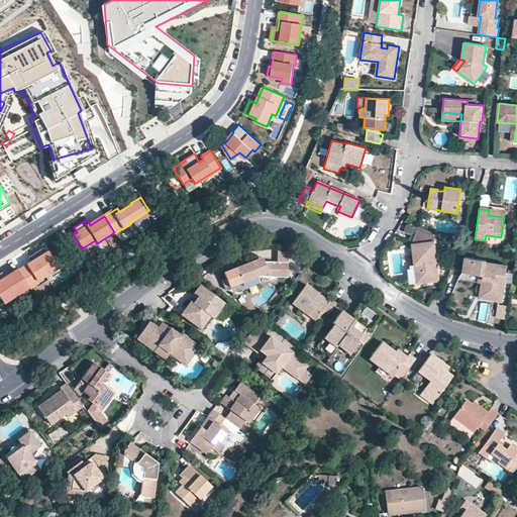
[(415,269),(417,288),(439,286),(434,232),(419,226),(413,241),(415,269)]
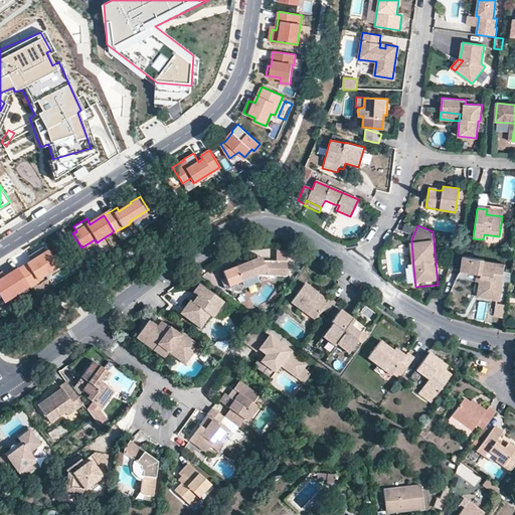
[(275,260),(287,261),(287,249),(276,248),(275,260)]
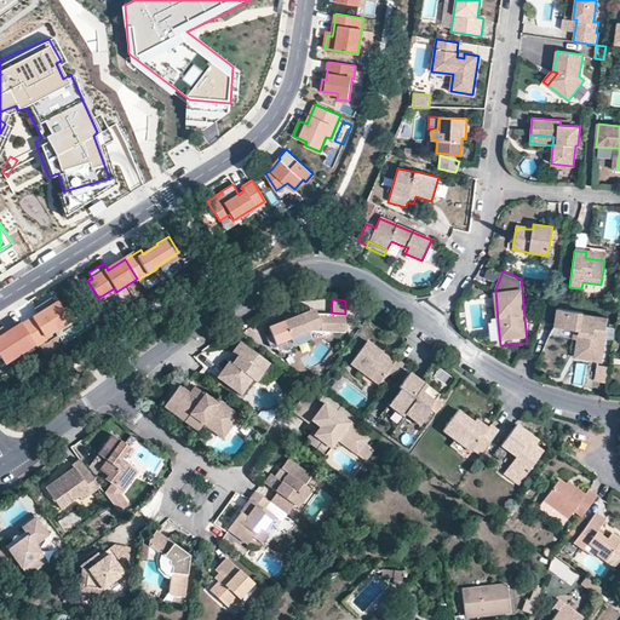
[(577,357),(601,361),(607,319),(583,315),(583,313),(558,309),(556,327),(579,332),(577,357)]
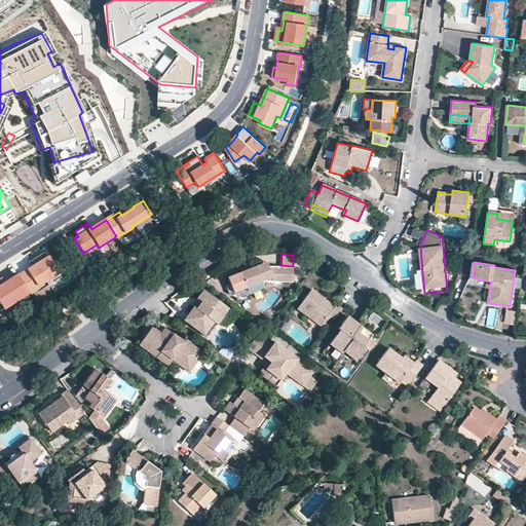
[(261,279),(292,282),(293,266),(280,265),(256,264),(228,274),(233,290),(261,279)]
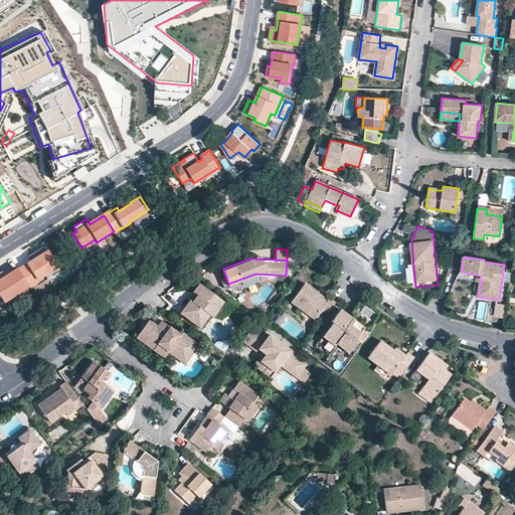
[(415,287),(413,268),(408,269),(409,272),(406,273),(408,287),(415,287)]
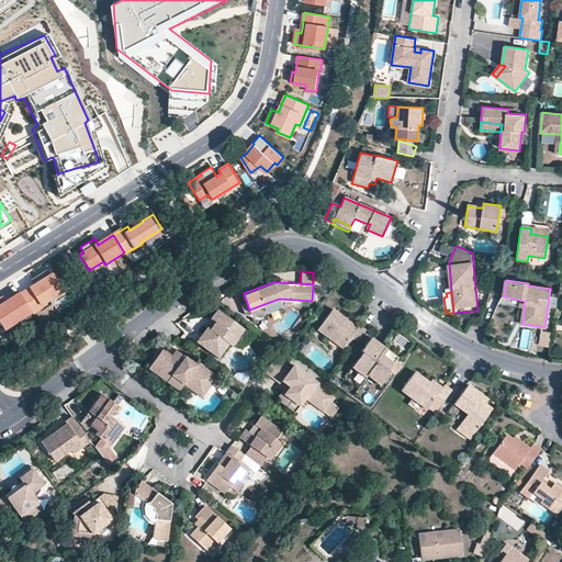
[(0,324),(3,329),(31,312),(19,293),(6,302),(2,296),(0,298),(0,324)]
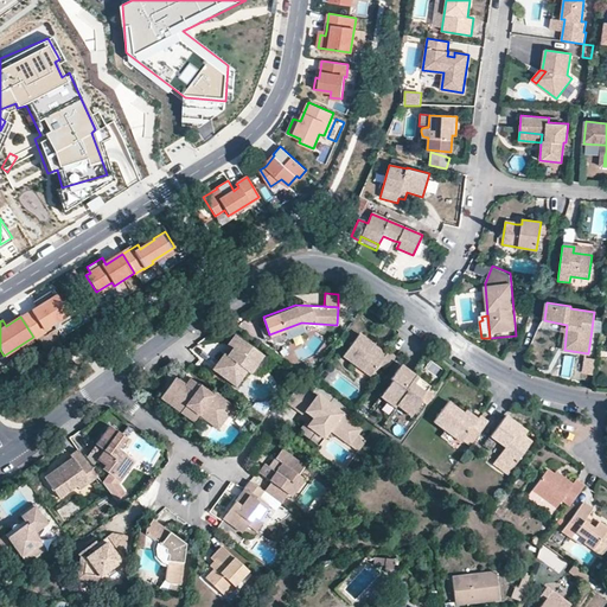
[(304,333),(301,323),(269,334),(286,342),(304,333)]
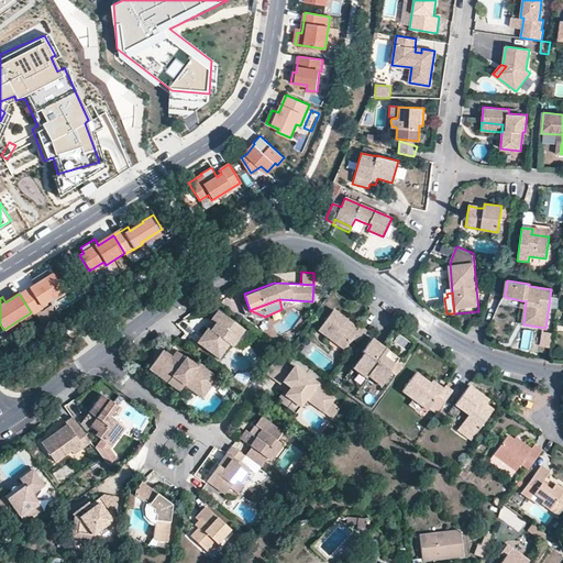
[(210,329),(222,312),(217,309),(205,326),(207,327),(210,329)]
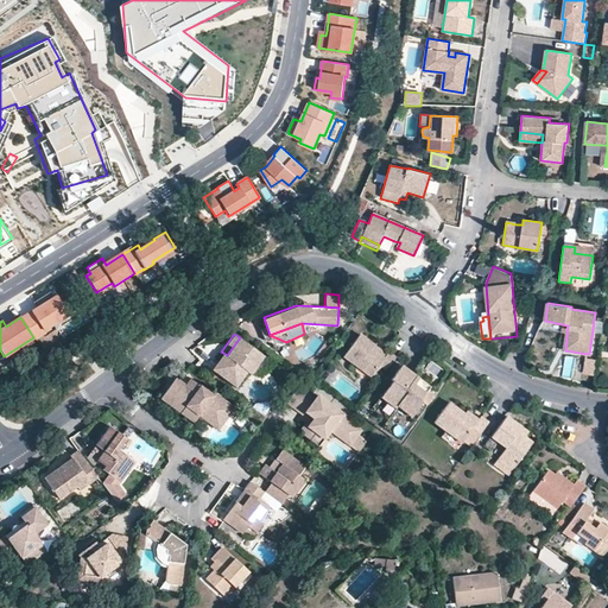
[(386,371),(397,356),(390,350),(387,354),(385,358),(373,349),(375,346),(360,334),(344,356),(371,377),(380,365),(386,371)]
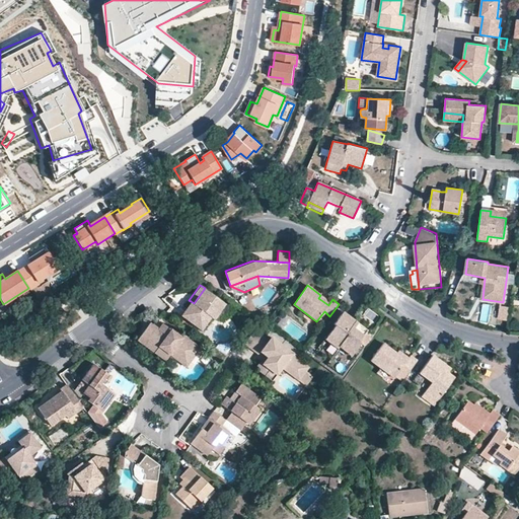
[(194,303),(191,301),(181,314),(201,328),(211,316),(214,318),(224,303),(205,288),(194,303)]
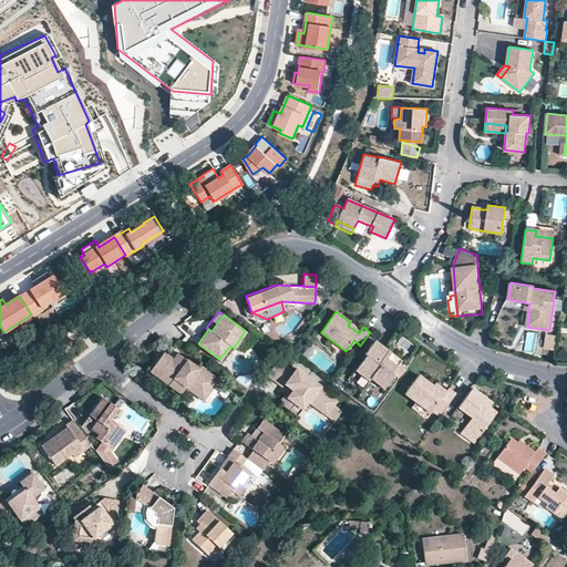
[(359,333),(361,330),(350,322),(348,326),(359,333)]
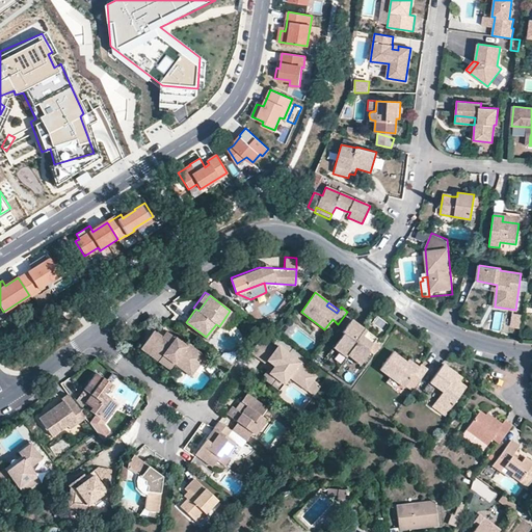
[(495,312),(493,328),(499,329),(501,313),(495,312)]
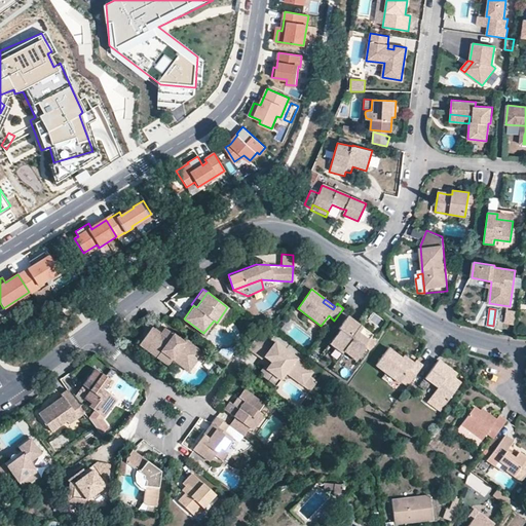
[(515,325),(517,311),(508,310),(505,324),(515,325)]
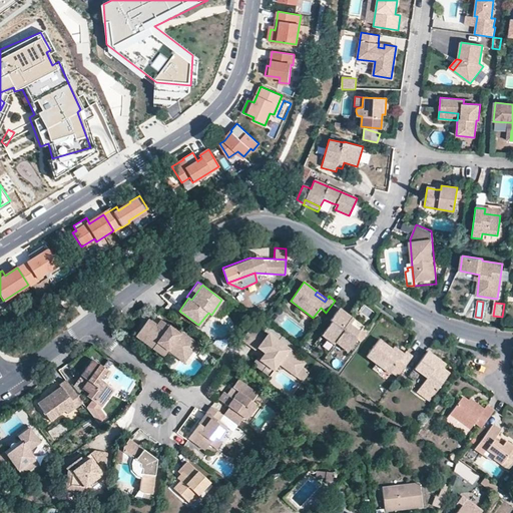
[(331,322),(324,332),(325,338),(334,345),(336,343),(343,348),(348,348),(355,340),(353,338),(360,329),(360,324),(341,310),(337,311),(329,321),(331,322)]
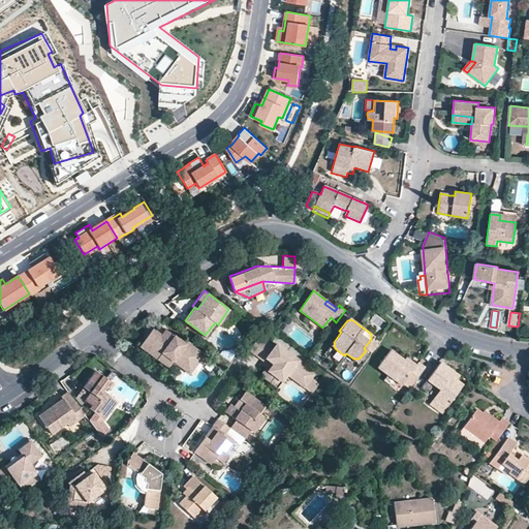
[(163,337),(160,334),(151,329),(145,338),(139,345),(156,358),(161,350),(173,359),(175,356),(192,369),(204,354),(186,341),(184,343),(168,332),(163,337)]
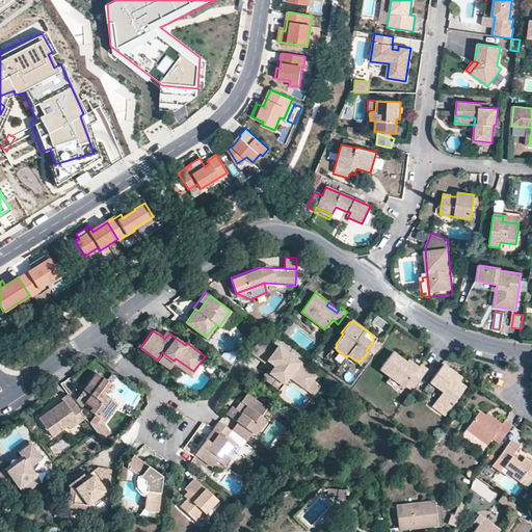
[(137,345),(140,347),(145,340),(142,338),(137,345)]
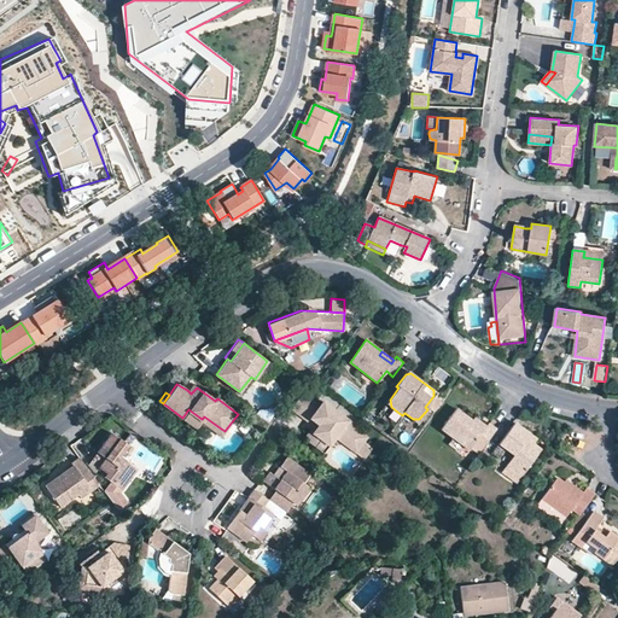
[(336,437),(347,444),(349,441),(357,448),(367,436),(347,421),(347,419),(321,401),(318,404),(301,392),(290,408),(307,421),(309,418),(318,424),(312,431),(309,429),(303,436),(316,447),(322,438),(330,444),(336,437)]
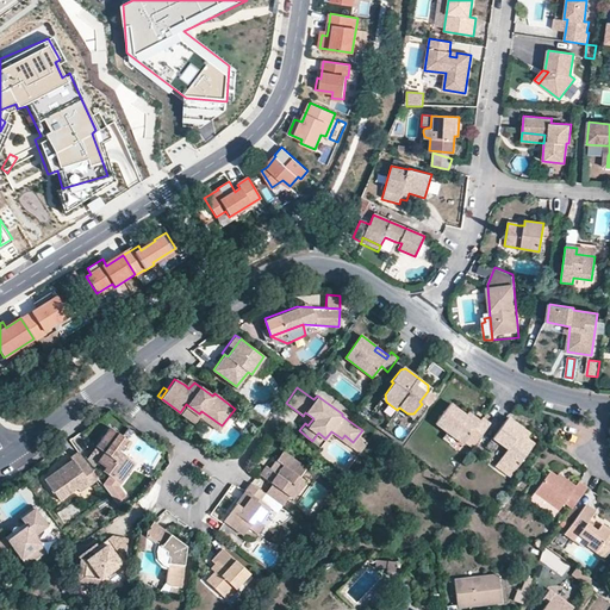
[(473,447),(491,422),(484,417),(483,419),(479,423),(467,414),(452,402),(437,422),(465,442),(466,441),(473,447)]
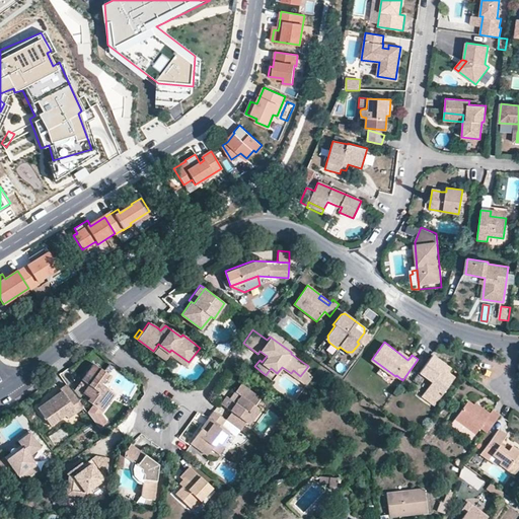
[(168,353),(169,352),(158,344),(153,351),(164,359),(168,353)]
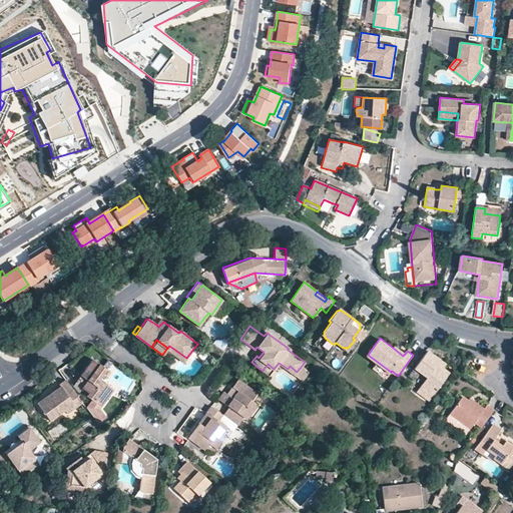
[(167,348),(166,349),(183,362),(186,358),(169,346),(167,348)]
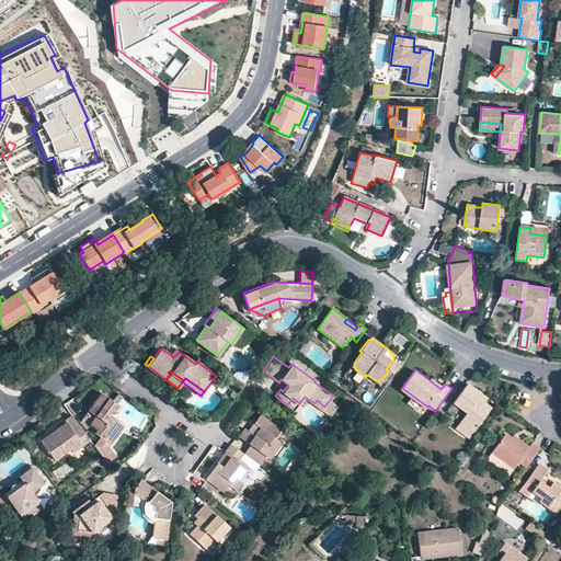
[(441,389),(444,386),(433,378),(430,380),(441,389)]
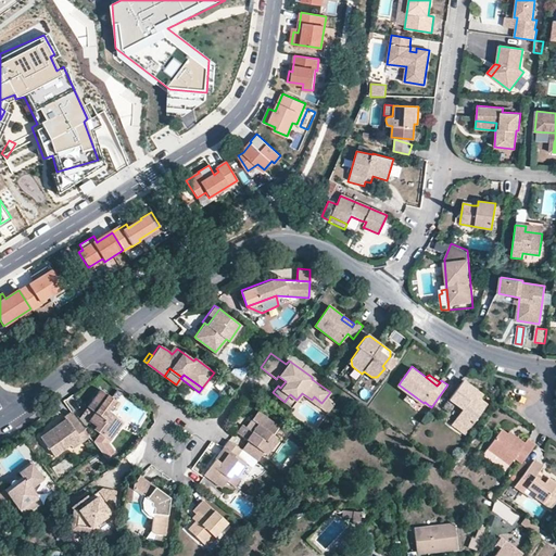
[(474,394),(477,390),(465,380),(451,399),(454,401),(463,408),(456,417),(470,427),(488,404),(480,399),(474,394)]
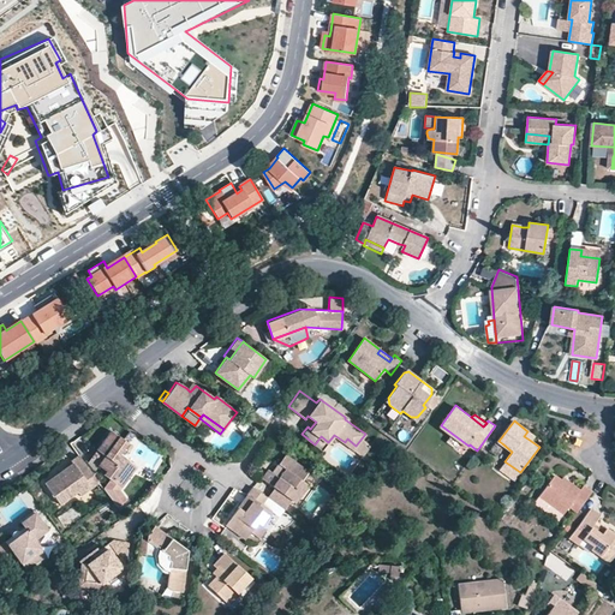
[(131,473),(130,472),(124,469),(129,461),(120,454),(127,443),(111,431),(96,449),(105,455),(97,465),(106,471),(103,475),(121,487),(131,473)]
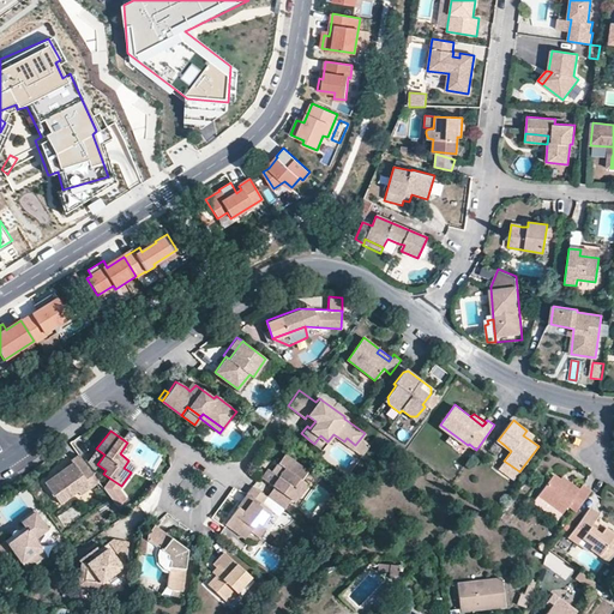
[(320,435),(314,444),(323,450),(327,441),(320,435)]
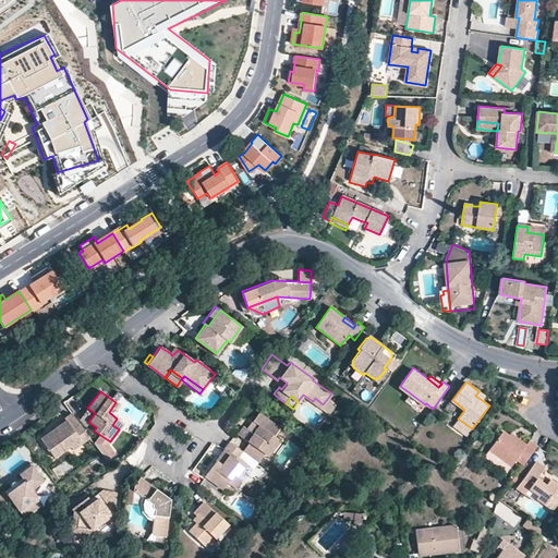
[(315,398),(313,401),(320,408),(323,404),(315,398)]
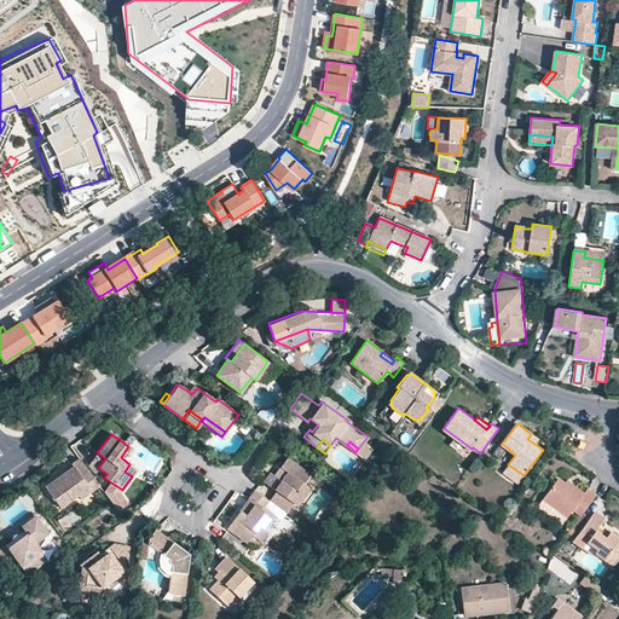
[(498,457),(505,446),(502,444),(495,453),(498,457)]
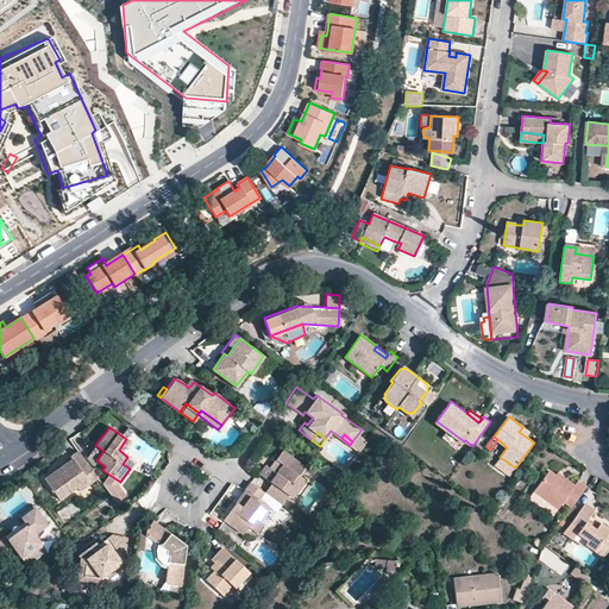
[(282,450),(275,458),(282,463),(275,471),(269,466),(264,464),(258,472),(271,482),(264,491),(282,504),(289,494),(293,497),(306,479),(302,476),(308,468),(282,450)]
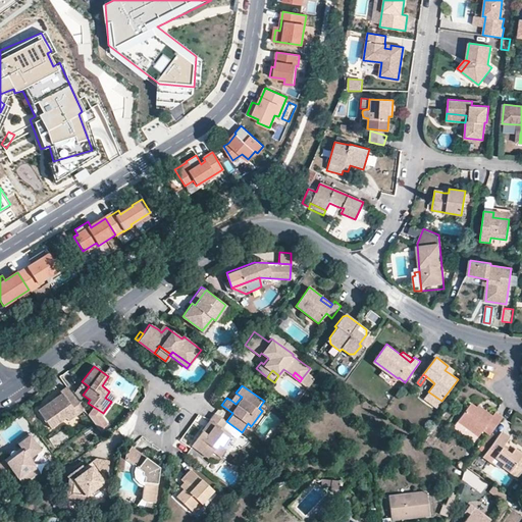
[(75,398),(66,386),(60,390),(61,393),(69,403),(69,402),(75,398)]
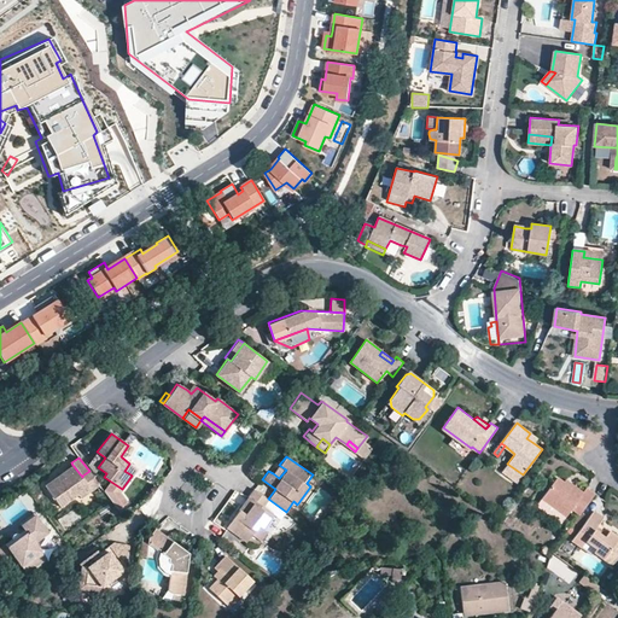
[(59,474),(70,467),(66,464),(57,471),(59,474)]
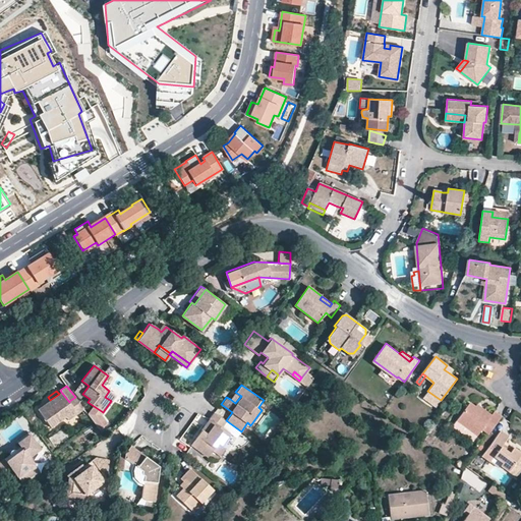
[(114,394),(109,391),(105,397),(110,400),(114,394)]
